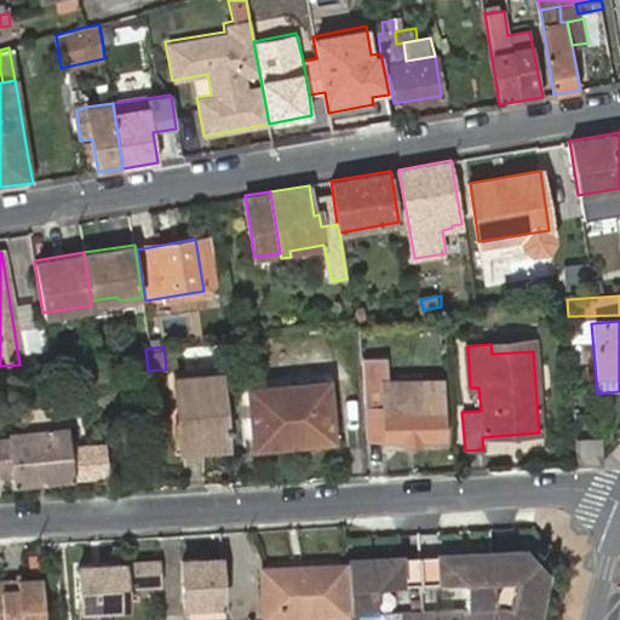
[(445,437),(441,379),(386,382),(385,356),(362,359),(367,441),(405,438),(405,447),(420,446),(420,438),(445,437)]
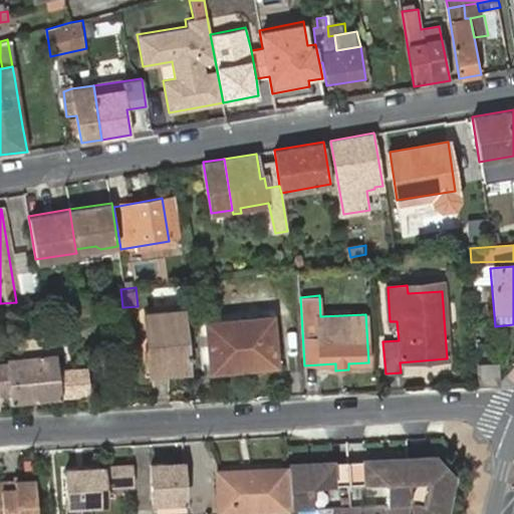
[(169,371),(190,368),(184,309),(144,314),(149,368),(168,366),(169,371)]
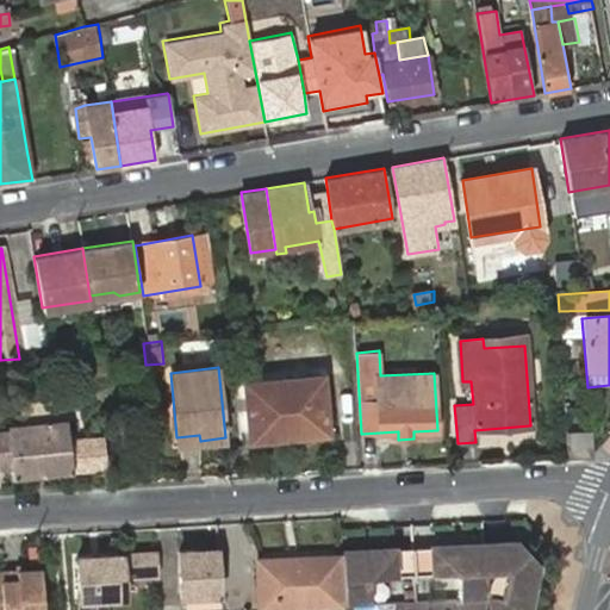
[(244,383),(248,443),(334,439),(329,378),(244,383)]
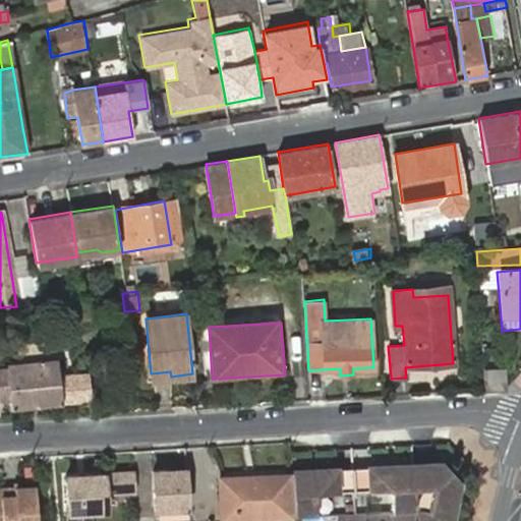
[(10,406),(71,402),(69,375),(58,375),(57,339),(22,341),(22,358),(8,359),(10,406)]
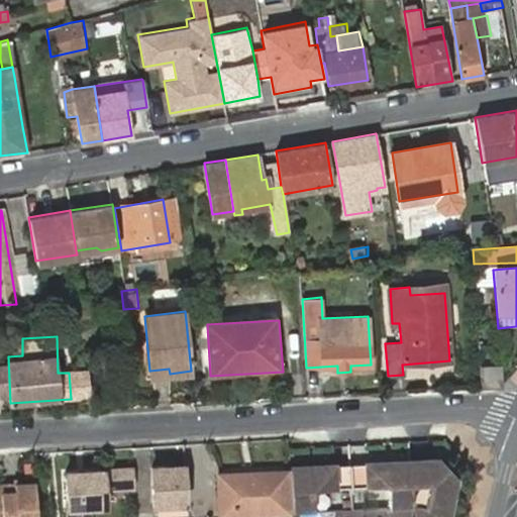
[(481,388),(502,387),(500,364),(480,366),(481,388)]
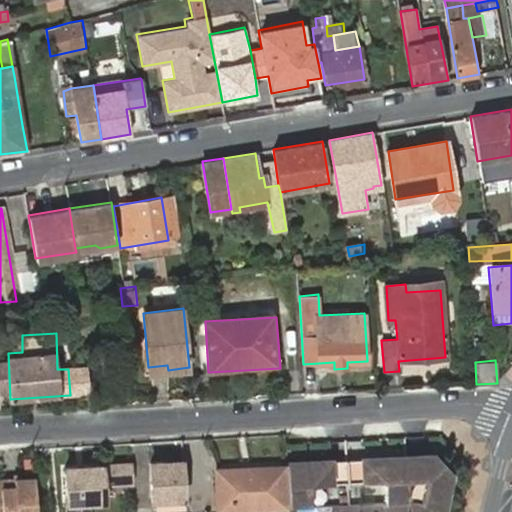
[(68,369),(70,395),(87,395),(85,367),(68,369)]
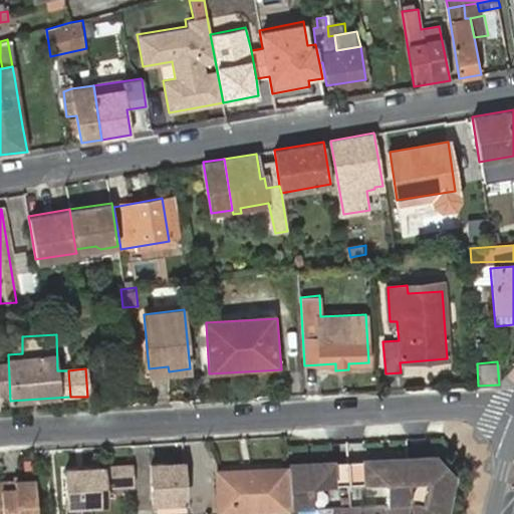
[(439,460),(367,462),(367,484),(391,484),(391,508),(412,507),(412,483),(430,483),(425,509),(441,512),(447,513),(455,475),(439,460)]
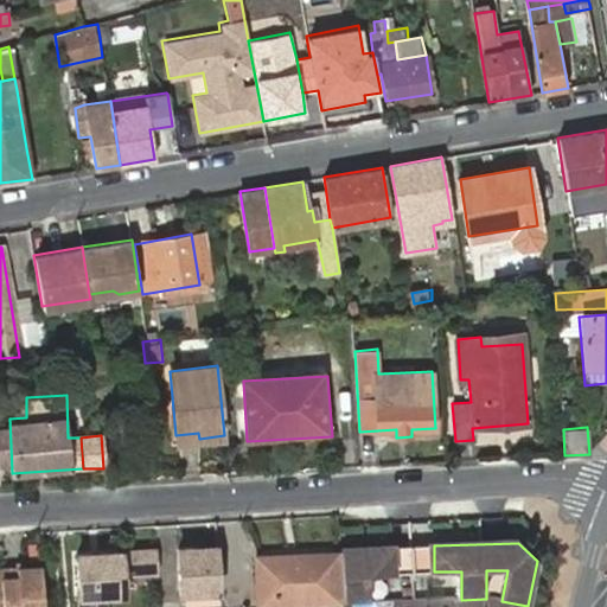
[(434,545),(413,547),(413,573),(434,572),(434,545)]
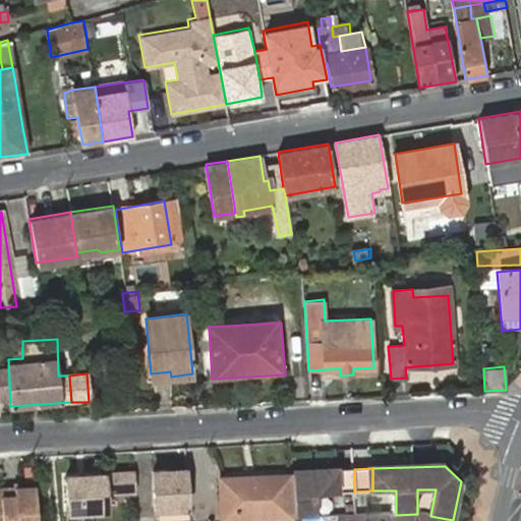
[(221,472),(221,478),(292,475),(292,470),(292,469),(221,472)]
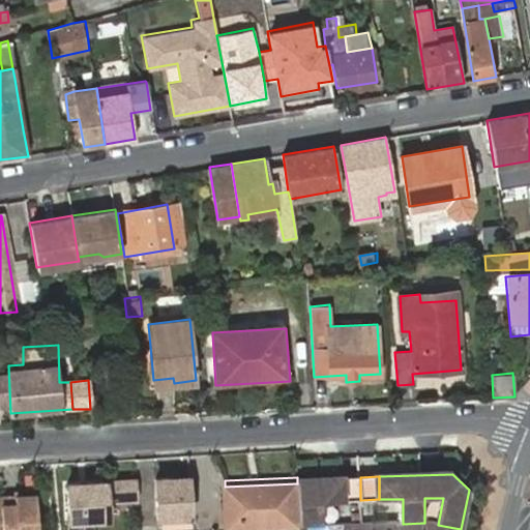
[(342,477),(297,478),(297,483),(299,526),(320,525),(319,501),(342,500),(342,477)]
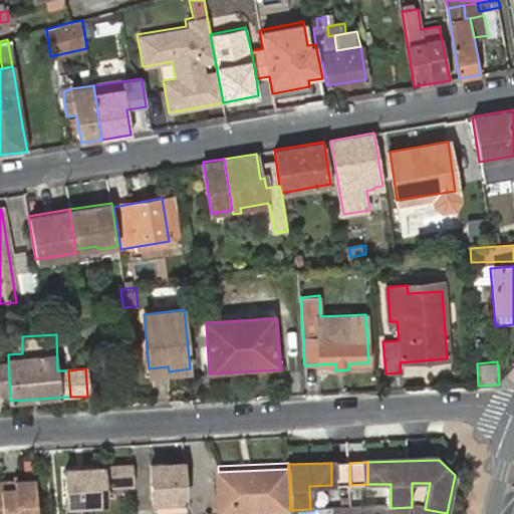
[(349,463),(331,463),(331,485),(349,485),(349,463)]
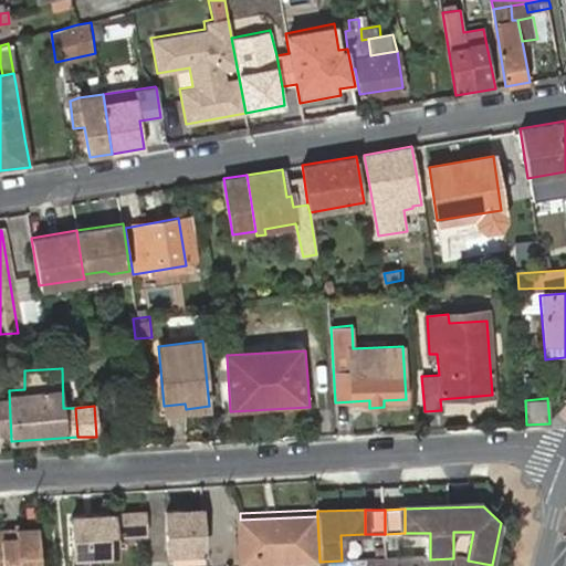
[(174,565),(177,565),(206,564),(202,511),(165,514),(168,553),(173,552),(174,565)]
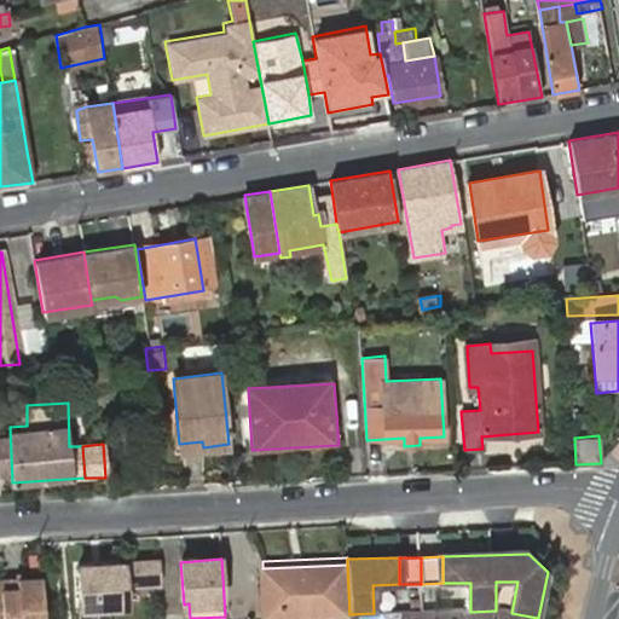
[(79,566),(81,611),(128,608),(126,583),(165,582),(163,561),(79,566)]
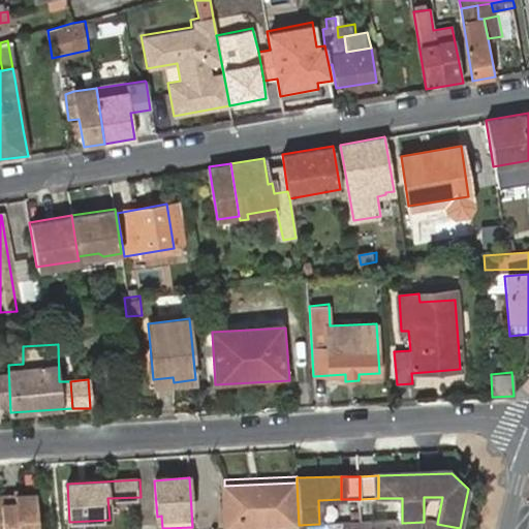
[(226,528),(299,525),(297,483),(224,486),(226,528)]
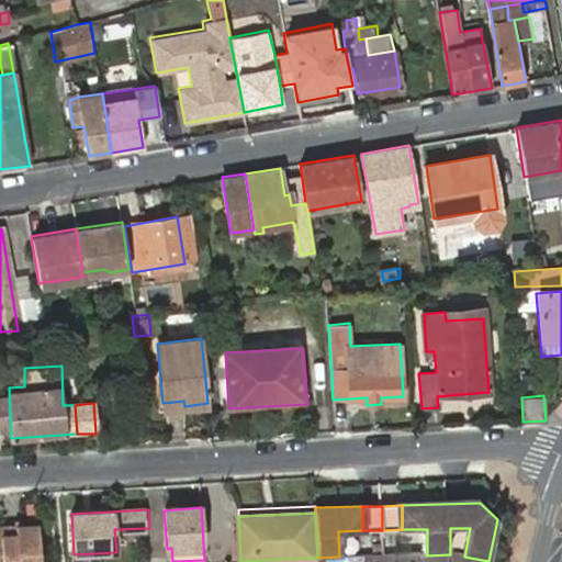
[(38,561),(36,526),(0,527),(0,561),(38,561)]
